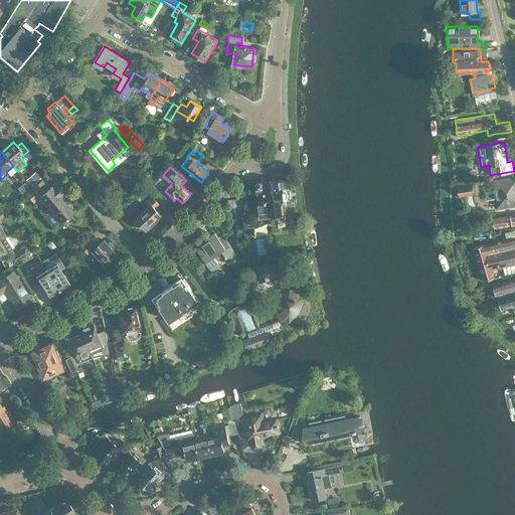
[(31,186),(40,179),(35,174),(26,181),(31,186)]
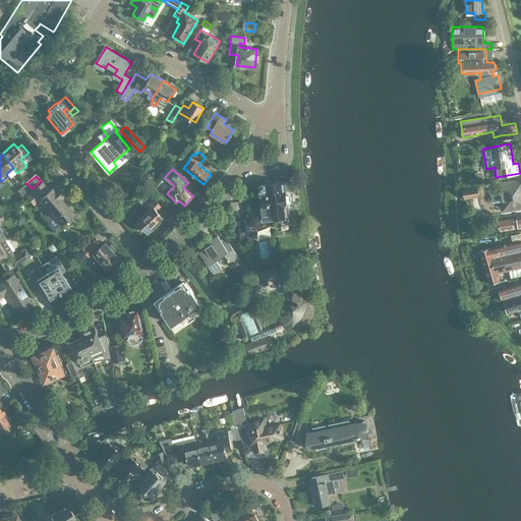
[(515,180),(498,183),(500,191),(501,191),(503,201),(501,201),(503,211),(520,208),(520,184),(520,179),(515,180)]
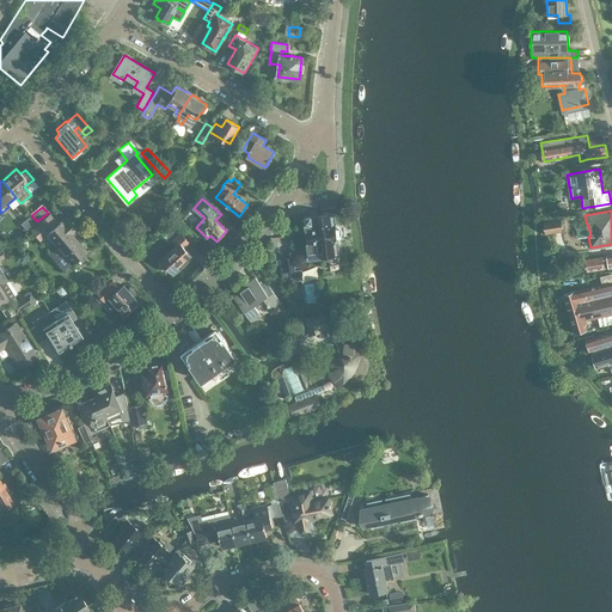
[(310,258),(326,256),(326,258),(328,259),(329,261),(331,262),(332,262),(335,262),(336,261),(337,259),(338,257),(338,255),(340,255),(337,239),(338,239),(340,238),(341,236),(341,232),(341,231),(341,230),(340,228),(338,227),(336,227),(335,213),(329,214),(329,213),(328,212),(323,212),(322,214),(305,216),(310,258)]
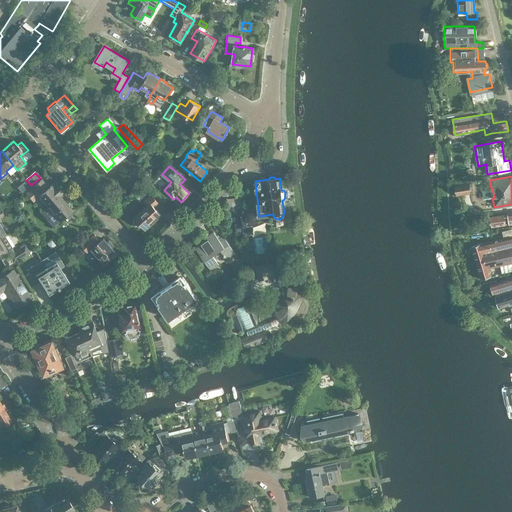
[(44,183),(37,189),(36,189),(35,190),(32,187),(26,193),(33,201),(39,196),(38,195),(40,193),(49,204),(40,212),(53,227),(60,221),(59,220),(71,210),(60,195),(64,191),(57,184),(53,187),(50,185),(48,187),(44,183)]
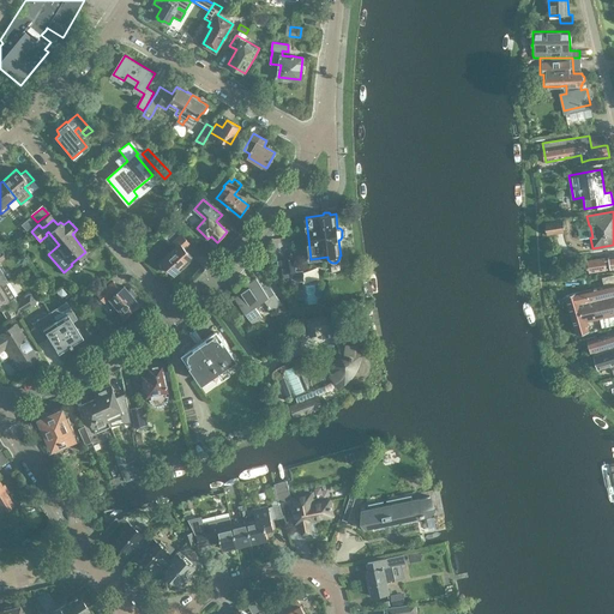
[(546,222),(547,235),(564,232),(563,220),(546,222)]
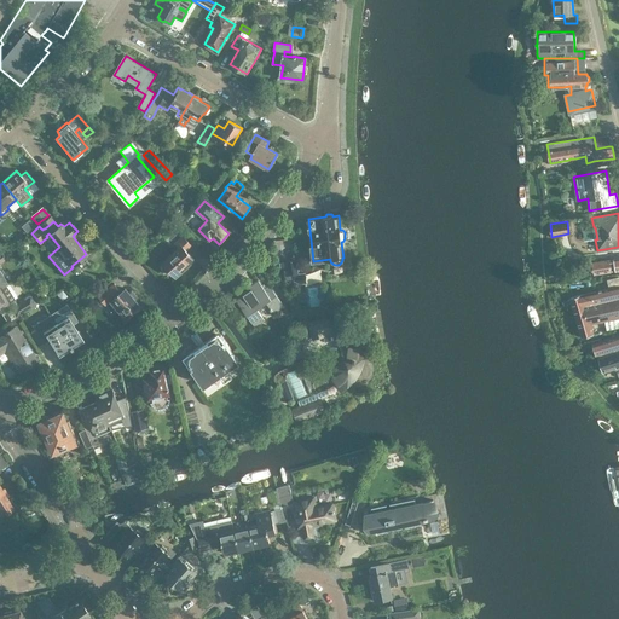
[(174,227),(166,235),(171,239),(179,232),(174,227)]
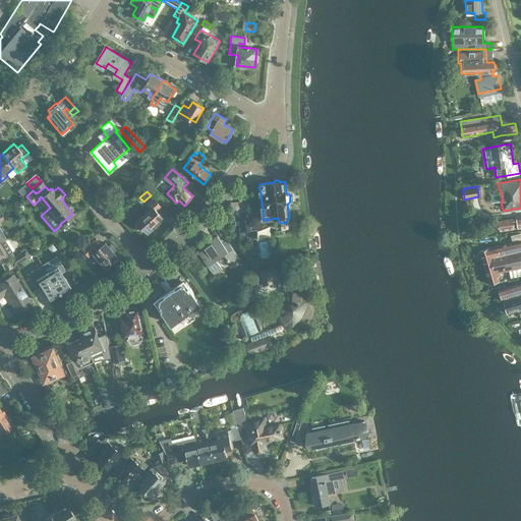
[(152,209),(137,221),(148,233),(152,230),(156,227),(155,227),(164,218),(157,211),(161,207),(154,198),(148,205),(152,209)]
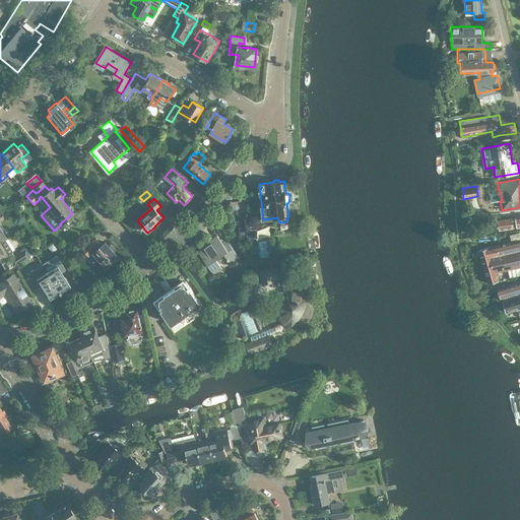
[(519,215),(498,219),(499,231),(517,228),(519,226),(519,215)]
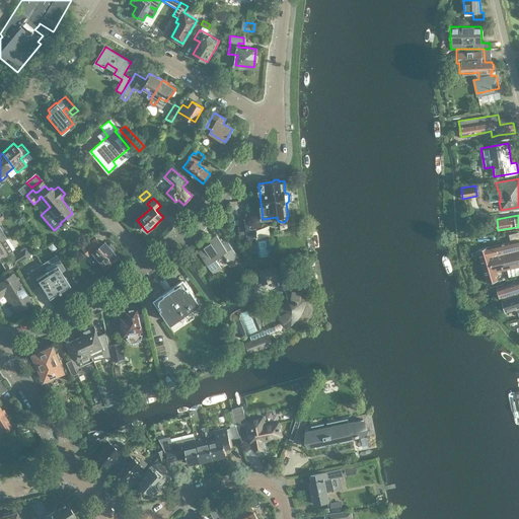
[(241,226),(235,227),(236,234),(236,239),(243,238),(243,239),(250,239),(248,223),(241,223),(241,226)]
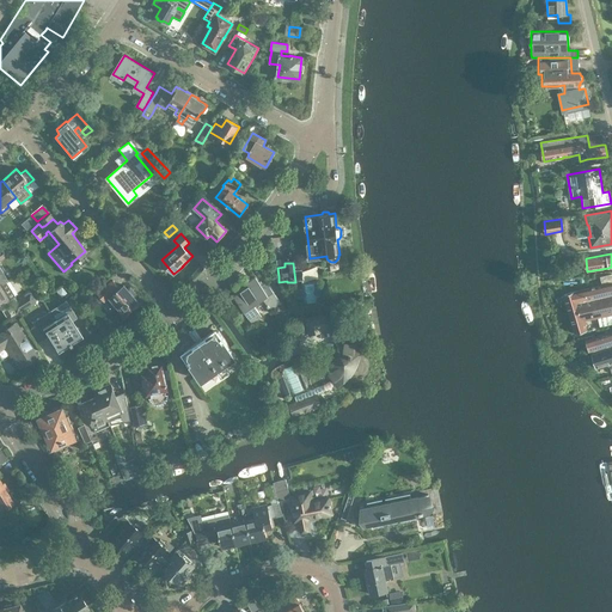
[(601,285),(586,289),(587,300),(611,294),(611,279),(611,274),(600,277),(601,285)]
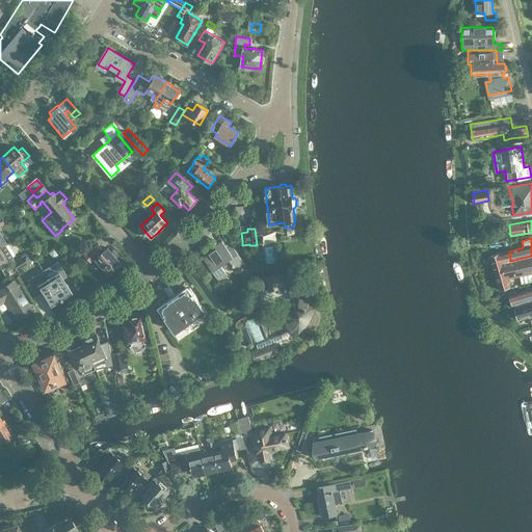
[(216,248),(203,258),(218,281),(227,274),(220,266),(229,260),(233,265),(232,265),(233,267),(234,267),(235,269),(244,263),(232,245),(227,248),(222,241),(214,246),(216,248)]
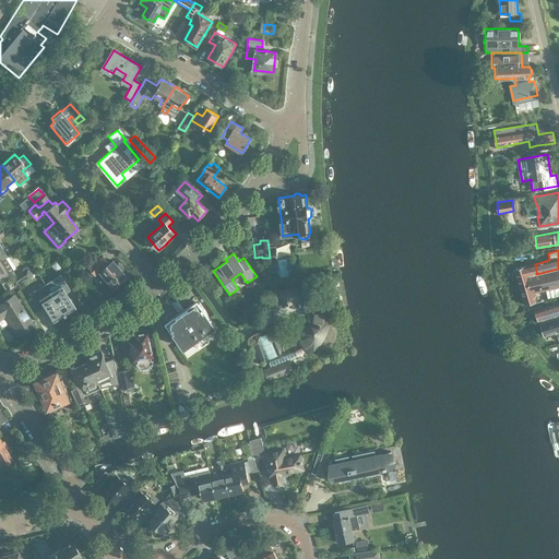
[(95,275),(99,272),(115,288),(128,276),(123,272),(126,269),(119,262),(117,263),(114,260),(109,263),(102,254),(88,268),(95,275)]
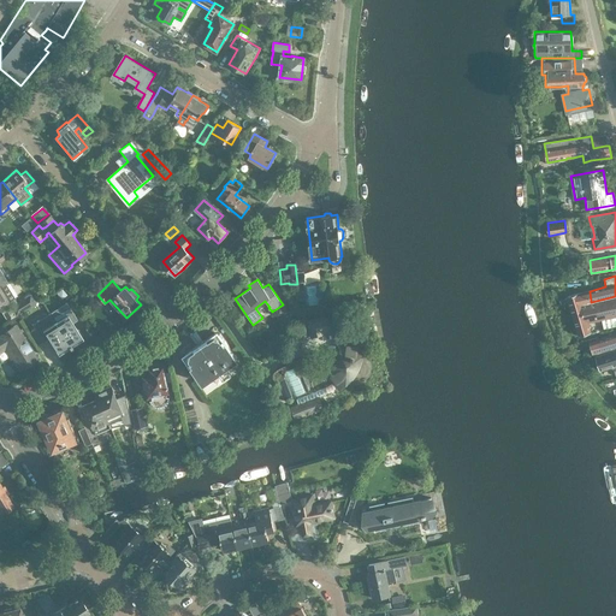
[(7,283),(1,286),(0,286),(0,309),(10,306),(11,307),(1,313),(7,321),(35,303),(36,302),(31,295),(18,303),(16,300),(17,298),(7,283)]
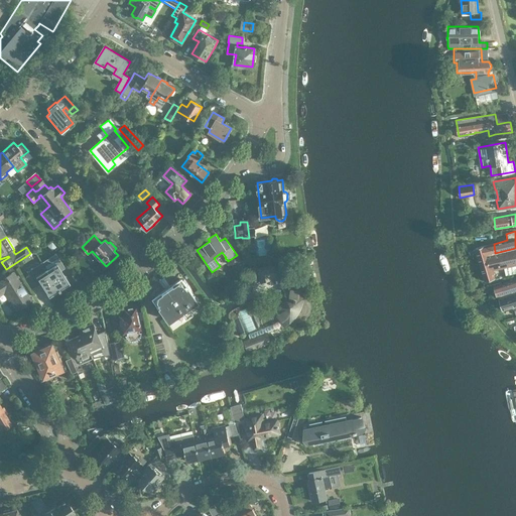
[(494,244),(476,248),(480,261),(485,281),(495,278),(493,270),(505,267),(506,274),(515,272),(515,248),(495,253),(494,244)]
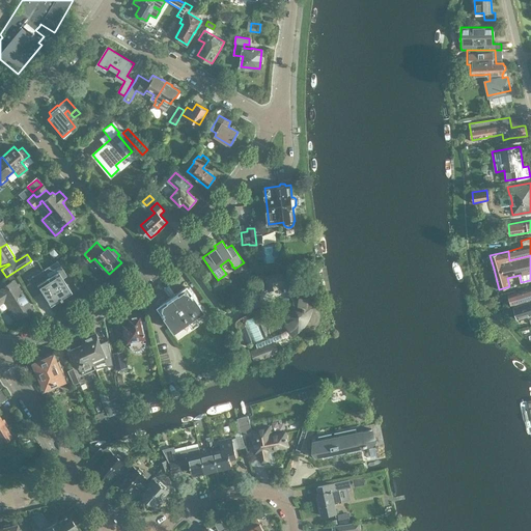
[(57,260),(43,270),(60,300),(61,299),(72,292),(70,289),(71,289),(67,284),(66,284),(62,278),(66,276),(57,260)]
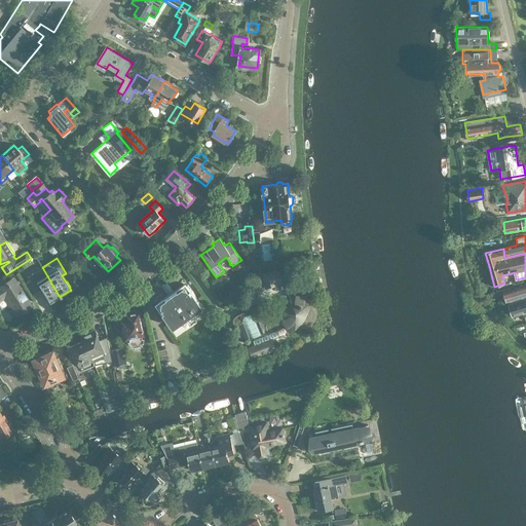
[(313,274),(314,267),(305,265),(304,272),(313,274)]
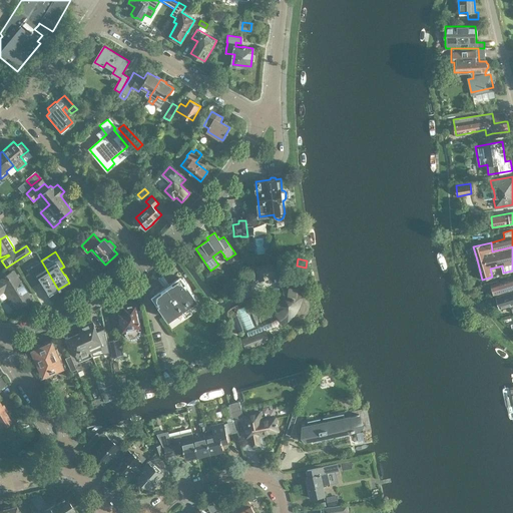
[(58,290),(41,261),(26,271),(28,274),(23,277),(30,289),(40,283),(48,296),(49,295),(48,294),(56,289),(57,290),(58,290)]
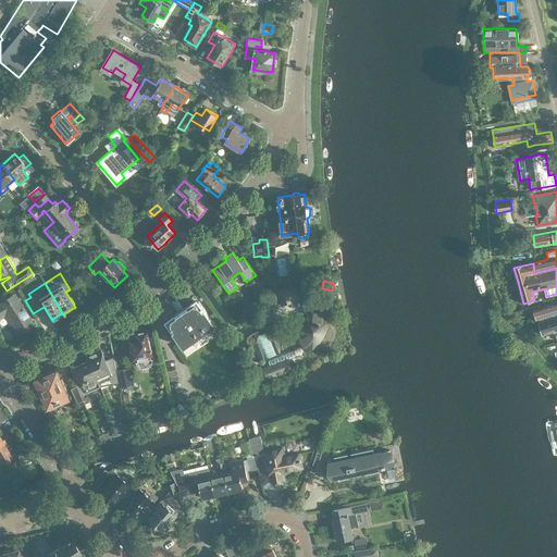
[(277,291),(282,305),(293,301),(293,299),(299,297),(295,285),(277,291)]
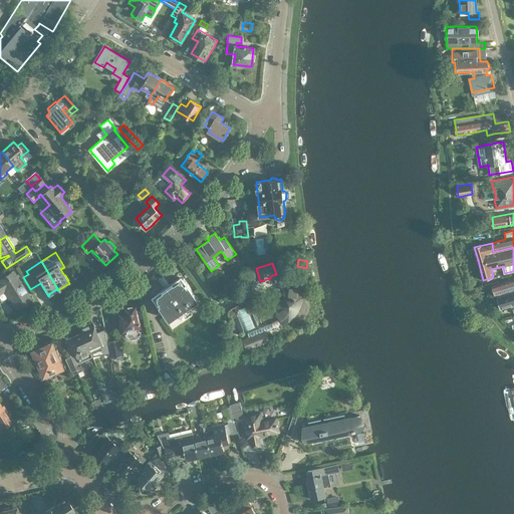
[(0,291),(5,289),(17,308),(31,299),(17,277),(19,276),(18,274),(16,275),(13,271),(6,275),(5,272),(0,275),(0,291)]
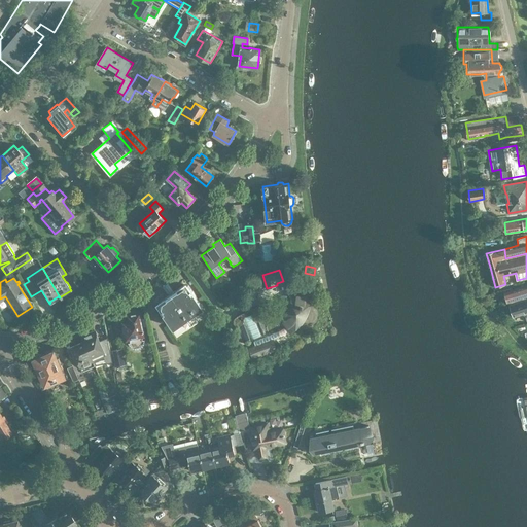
[(203,306),(188,286),(183,284),(173,291),(169,295),(159,303),(157,307),(172,327),(177,327),(185,321),(195,315),(202,310),(203,306)]
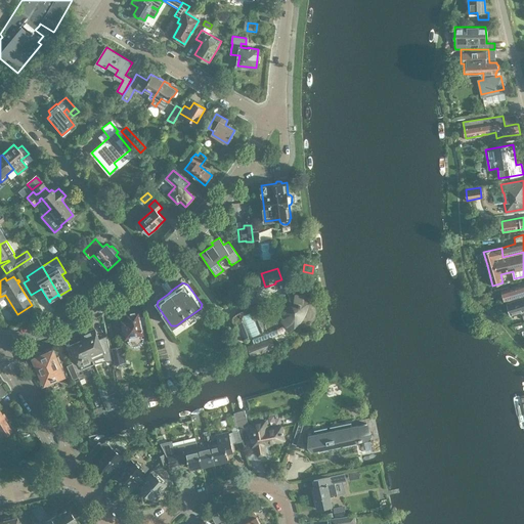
[(501,289),(506,301),(523,295),(523,284),(509,289),(508,287),(501,289)]
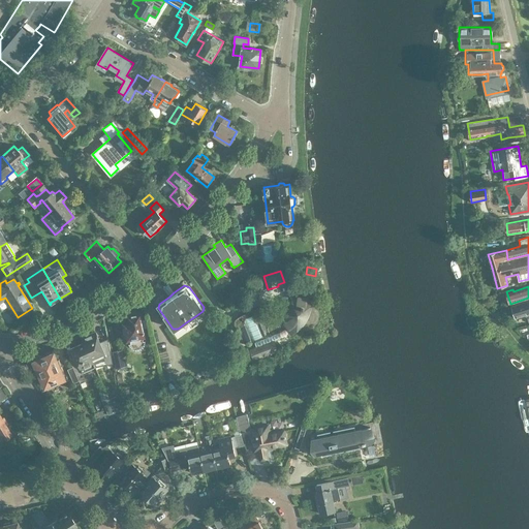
[(222,289),(218,292),(222,300),(226,297),(222,289)]
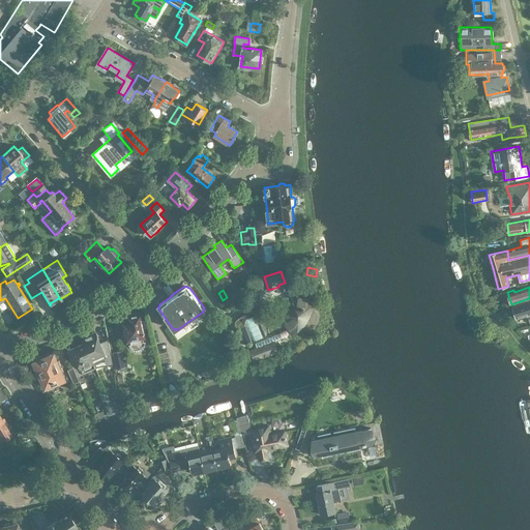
[(256,348),(249,351),(254,361),(276,352),(272,342),(281,339),(290,333),(291,335),(299,328),(302,325),(303,323),(308,316),(310,311),(311,307),(312,298),(293,296),(292,305),(284,304),(284,306),(284,310),(284,312),(286,316),(280,320),(287,329),(278,333),(270,337),(254,344),(256,348)]
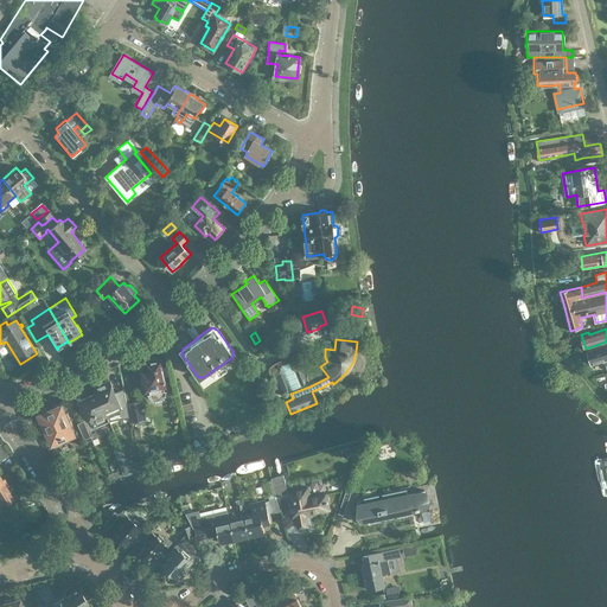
[(606,364),(605,364),(606,370),(606,344),(586,351),(590,365),(605,360),(606,364)]
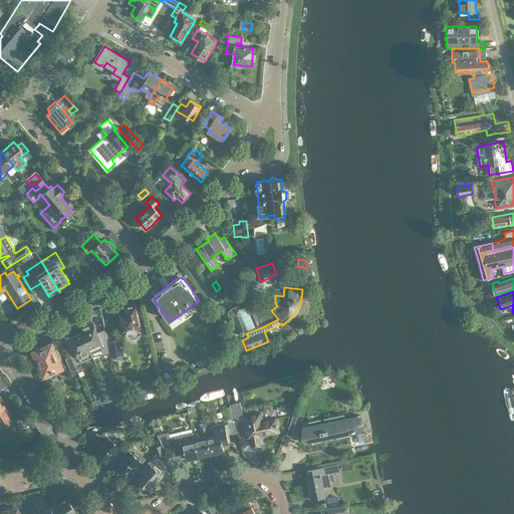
[(125,312),(119,313),(121,324),(118,325),(119,330),(122,330),(122,331),(124,331),(124,333),(125,335),(126,336),(129,337),(130,338),(132,339),(135,338),(136,338),(138,337),(139,335),(140,334),(141,332),(141,330),(141,328),(142,328),(137,305),(124,308),(125,312)]
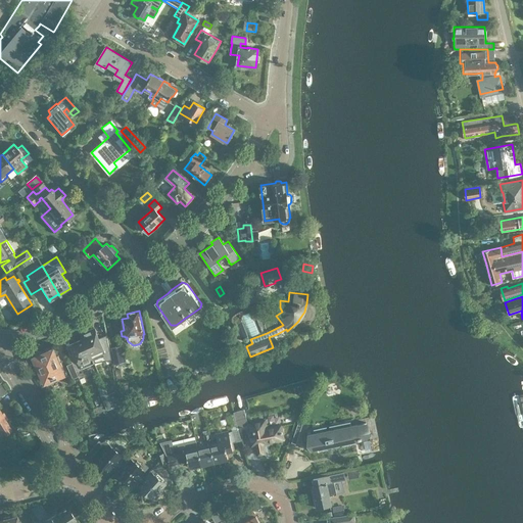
[(243,316),(250,333),(258,331),(251,313),(243,316)]
